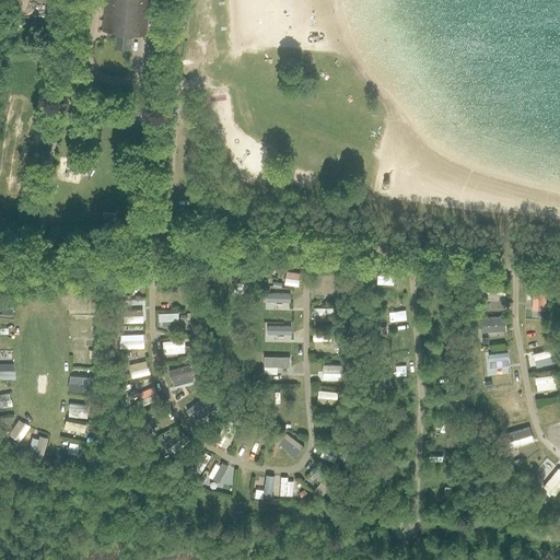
[(25,11),(25,0),(15,0),(16,10),(25,11)]
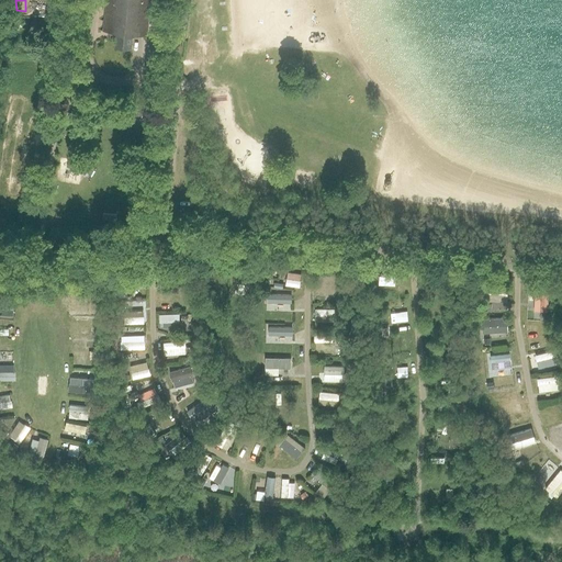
[(107,0),(104,31),(109,32),(115,32),(114,47),(132,49),(133,34),(144,35),(148,36),(152,0),(107,0)]
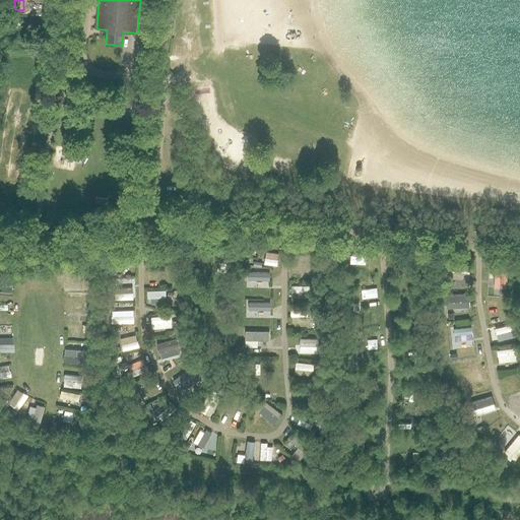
[(134,65),(142,66),(145,43),(136,42),(134,65)]
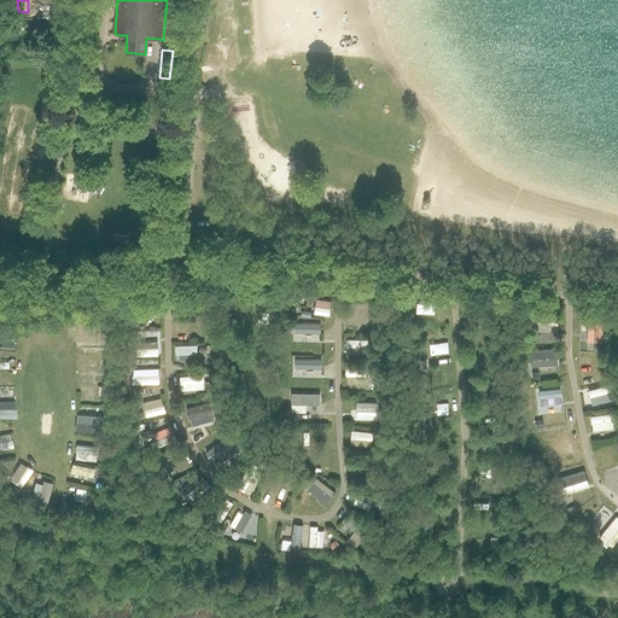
[(436,313),(436,291),(417,291),(417,313),(436,313)]
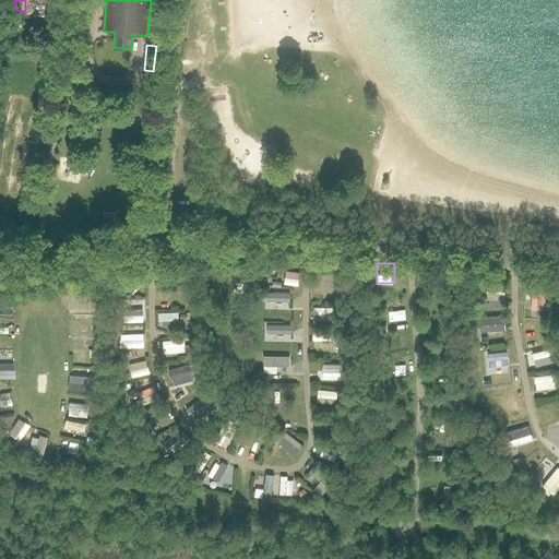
[(206,268),(205,280),(217,280),(217,268),(206,268)]
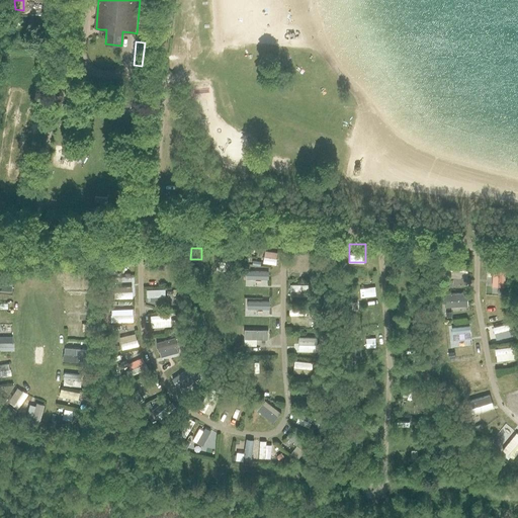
[(233,249),(223,255),(228,265),(238,259),(233,249)]
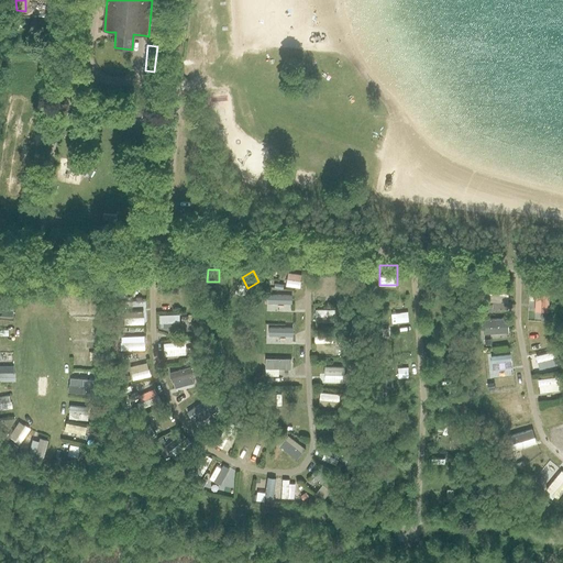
[(300,288),(301,282),(288,278),(287,286),(300,288)]
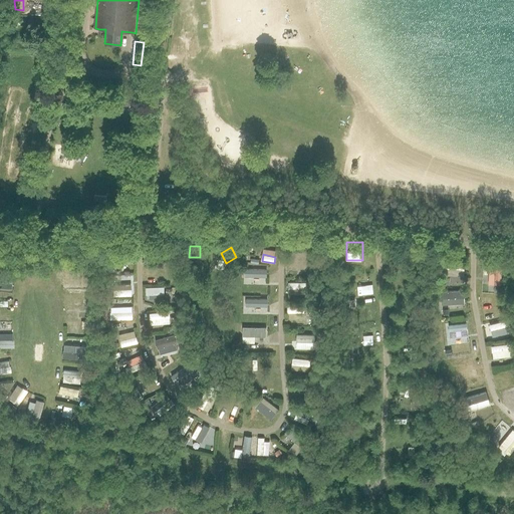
[(298,256),(298,267),(310,267),(310,256),(298,256)]
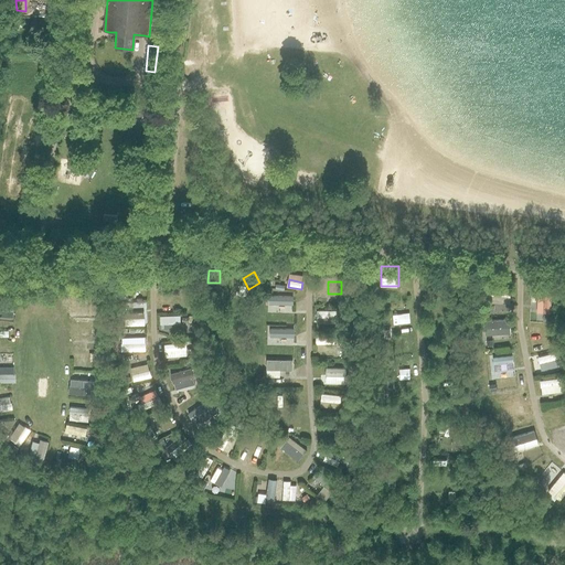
[(510,297),(511,289),(487,287),(486,295),(510,297)]
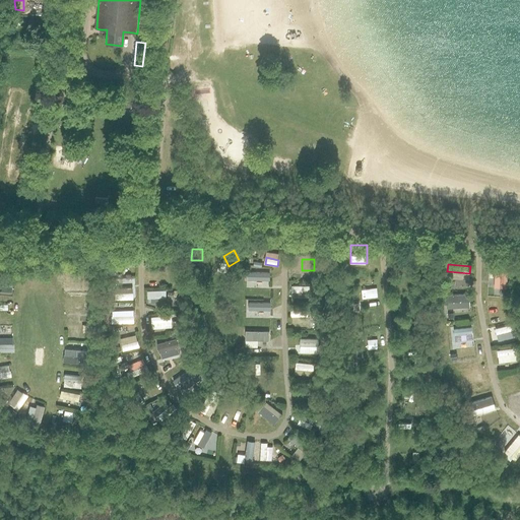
[(67,279),(80,279),(80,265),(67,265),(67,279)]
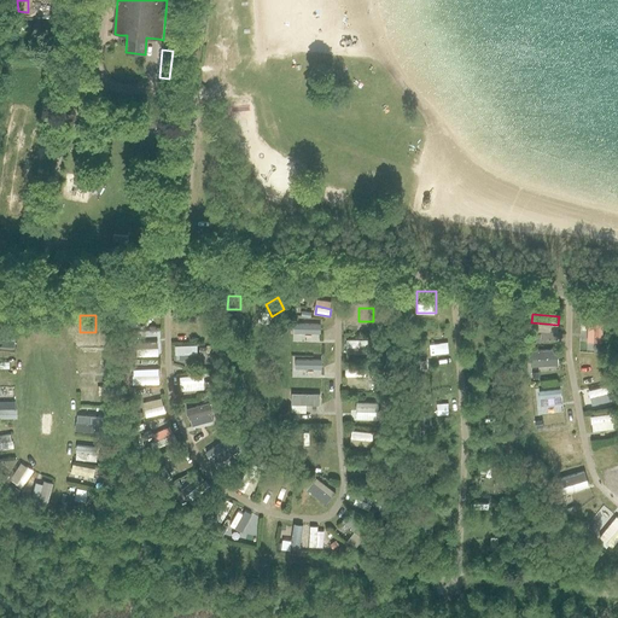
[(204,319),(179,319),(179,330),(204,330),(204,319)]
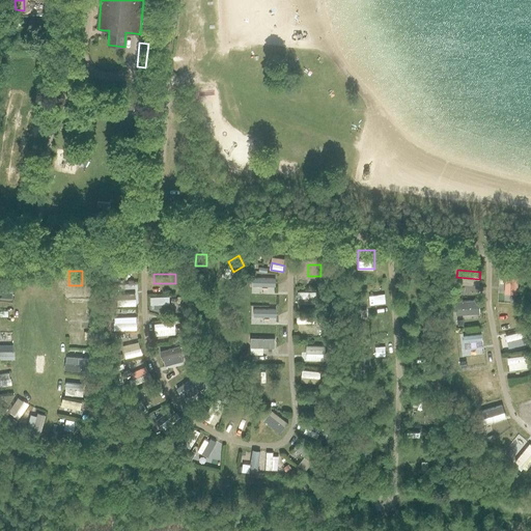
[(275,286),(276,279),(251,278),(250,285),(275,286)]
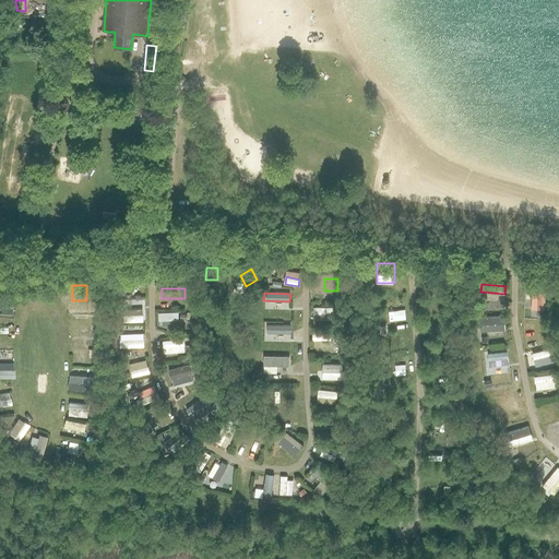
[(72,316),(73,329),(86,328),(86,322),(100,322),(100,314),(72,316)]
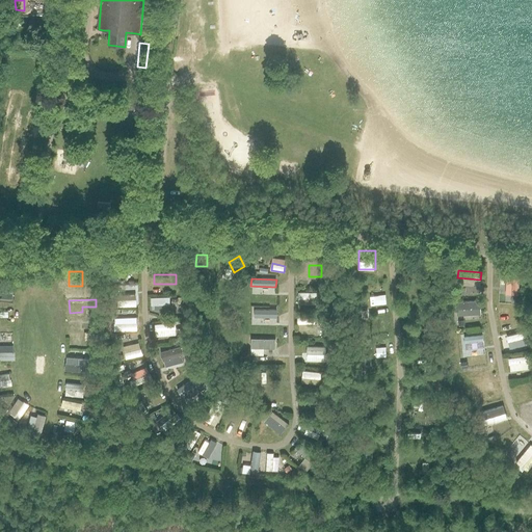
[(481,308),(480,300),(455,301),(456,310),(481,308)]
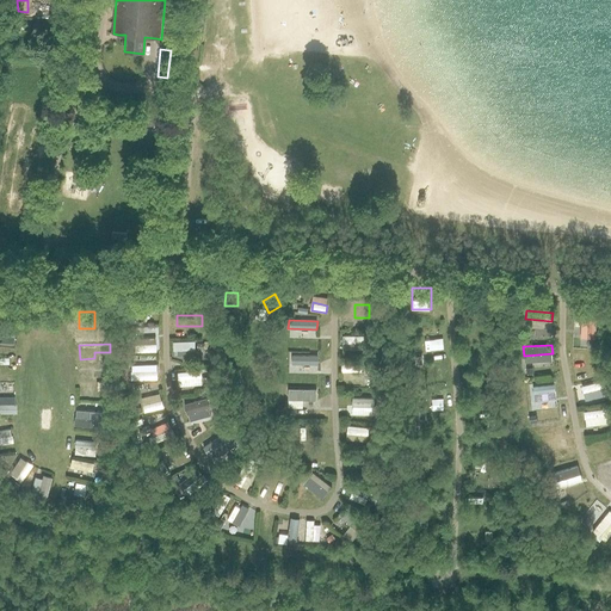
[(80,384),(106,384),(106,370),(81,369),(80,384)]
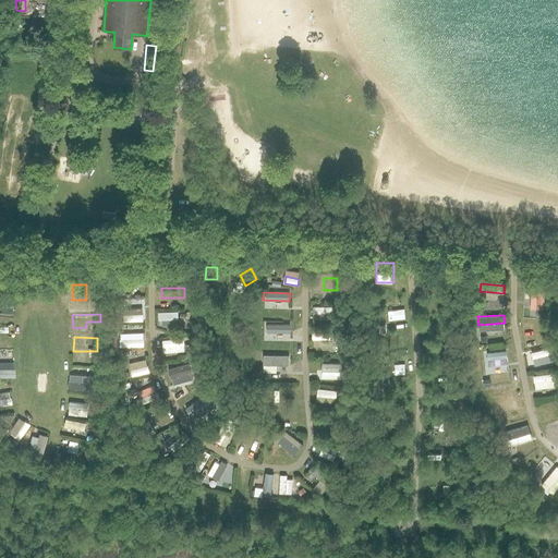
[(144,347),(144,338),(120,339),(120,348),(144,347)]
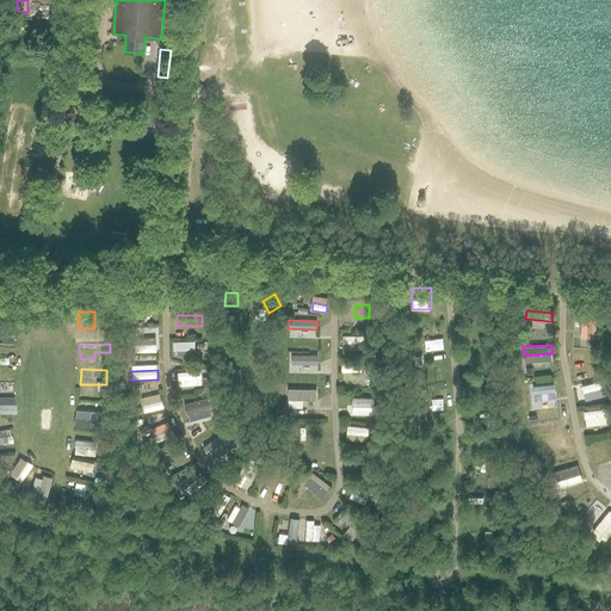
[(584,394),(610,387),(609,380),(581,387),(584,394)]
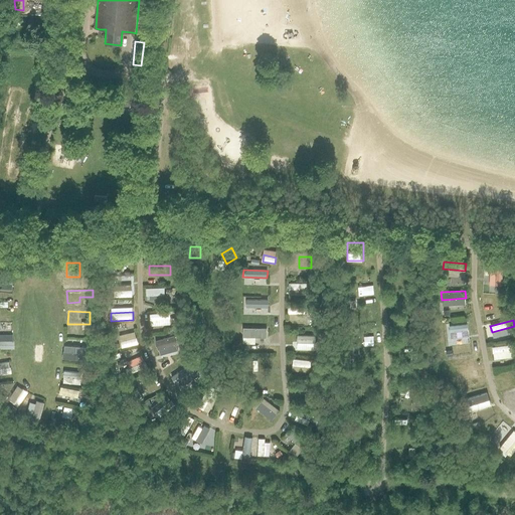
[(467,324),(450,326),(451,332),(467,330),(467,324)]
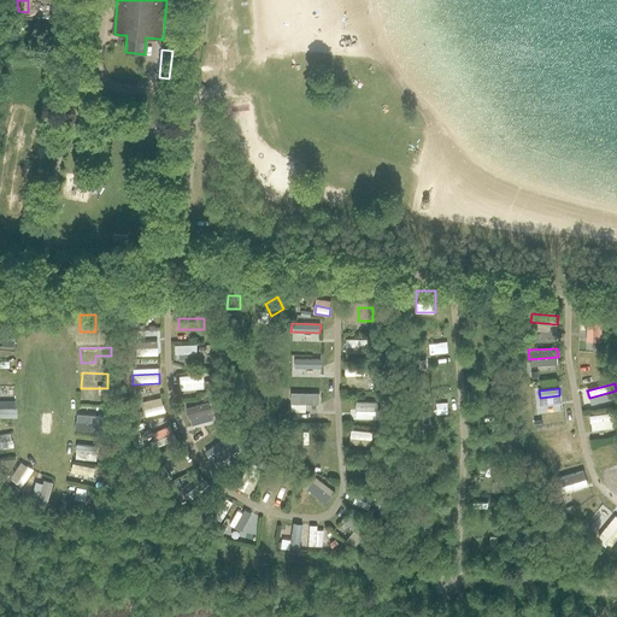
[(209,403),(186,409),(189,418),(211,412),(209,403)]
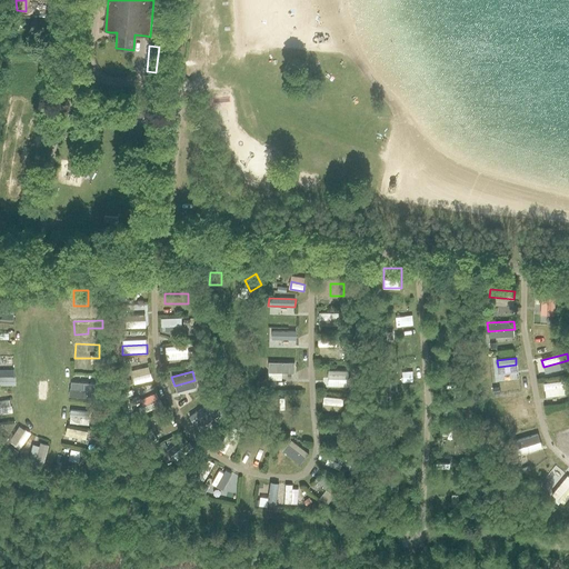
[(133,377),(136,383),(152,379),(151,372),(150,373),(133,377)]
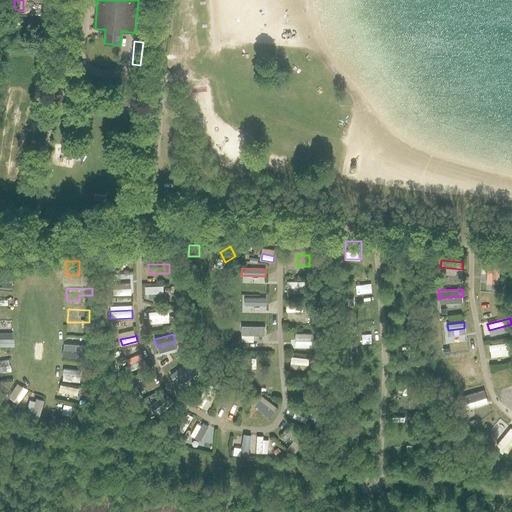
[(510,342),(490,344),(490,350),(511,348),(510,342)]
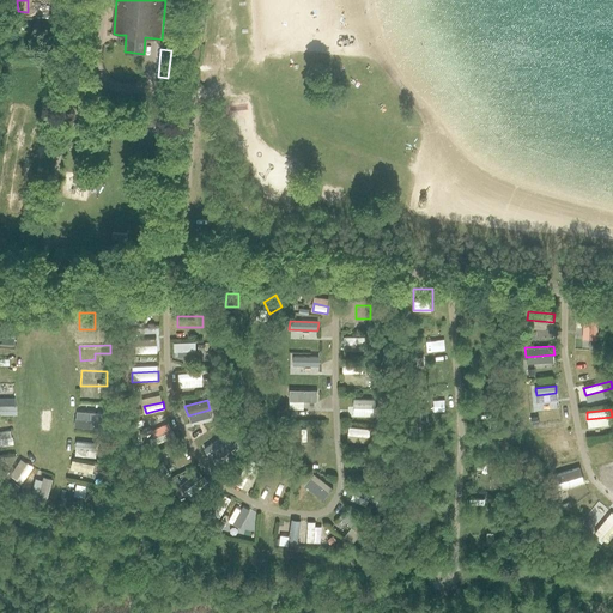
[(551,426),(570,425),(569,412),(550,413),(551,426)]
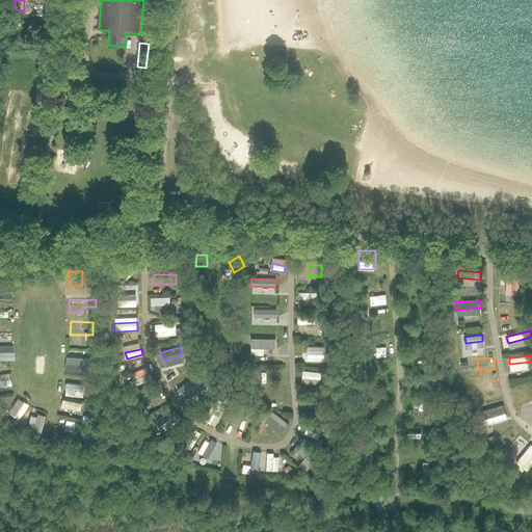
[(65,364),(64,370),(89,372),(89,366),(65,364)]
